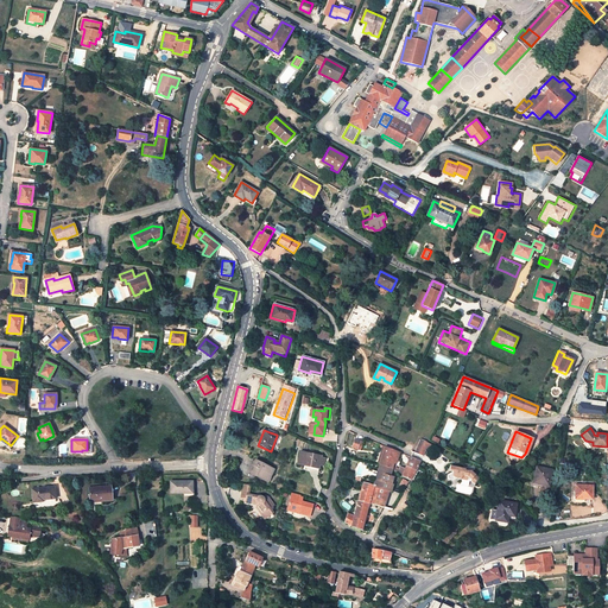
[(429,443),(420,439),(415,453),(423,456),(429,443)]
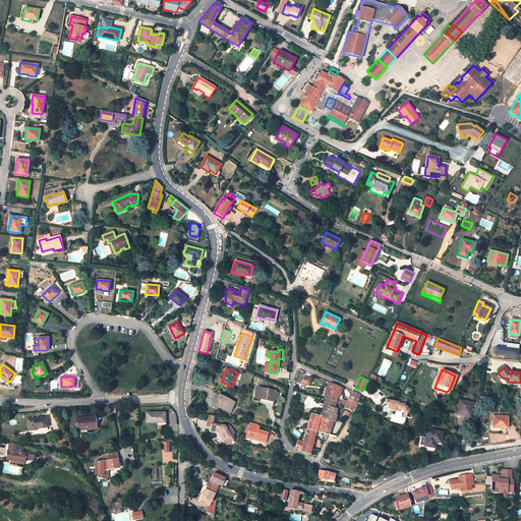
[(325,400),(336,402),(337,400),(340,390),(341,387),(330,383),(325,400)]
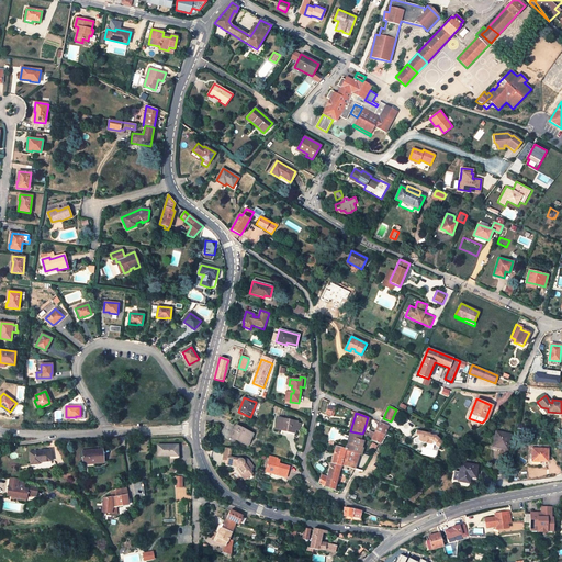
[(298,422),(277,417),(274,429),(295,434),(298,422)]
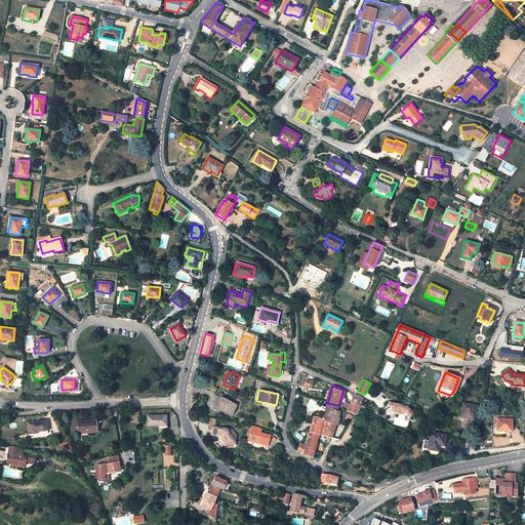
[(355,395),(354,395),(351,403),(359,406),(360,404),(363,398),(355,395)]
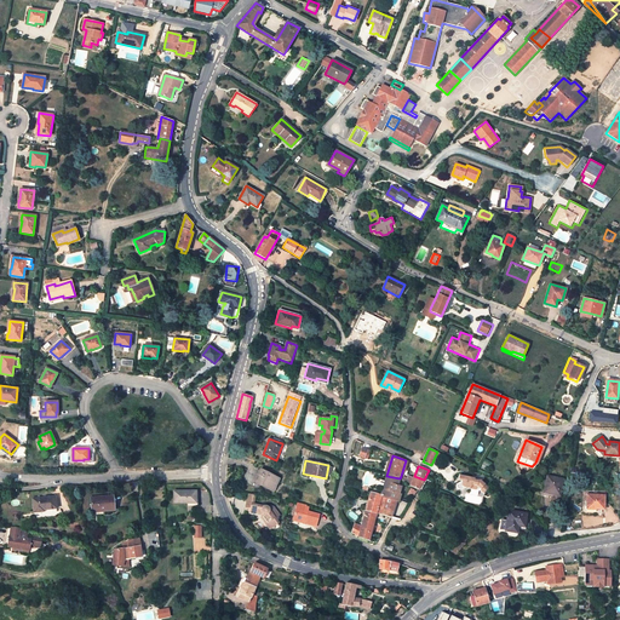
[(260,469),(254,482),(264,487),(273,492),(280,478),(260,469)]
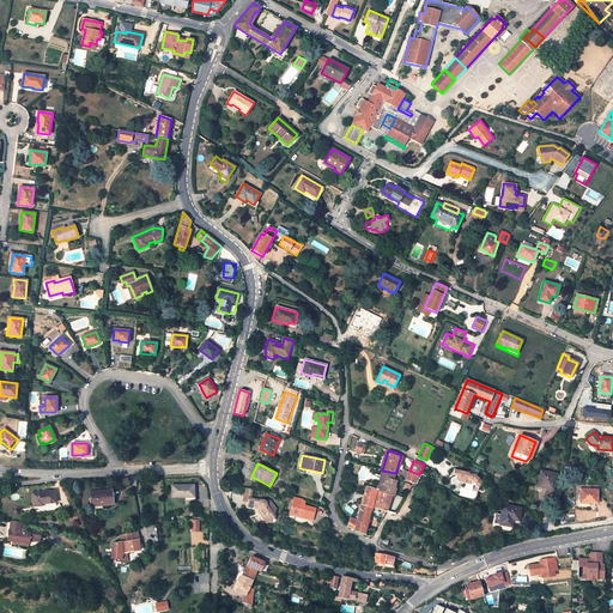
[(469,472),(459,469),(457,475),(451,478),(451,480),(451,481),(453,483),(454,484),(456,484),(457,483),(459,483),(459,481),(465,483),(468,479),(472,480),(475,484),(474,484),(478,487),(484,481),(475,474),(473,474),(469,474),(469,472)]
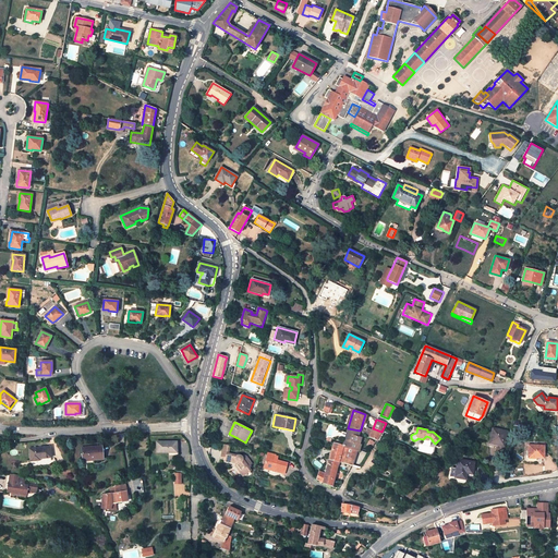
[(493,427),(489,443),(497,444),(497,445),(504,447),(507,432),(493,427)]
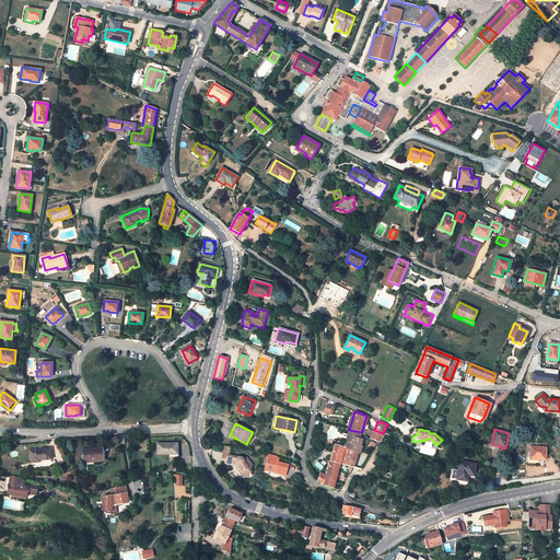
[(360,447),(362,439),(359,438),(361,432),(349,430),(345,446),(343,447),(348,448),(346,459),(354,463),(358,453),(360,447)]
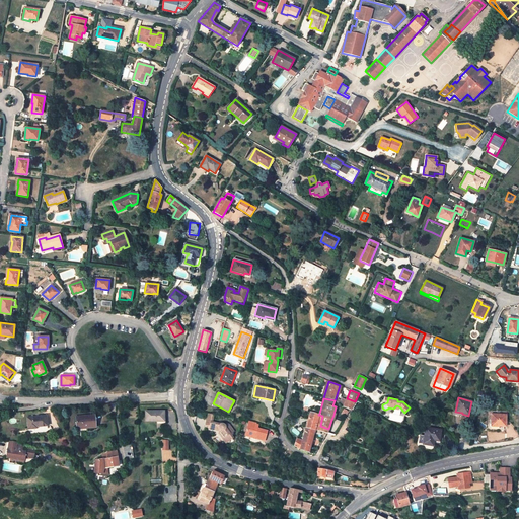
[(354,403),(355,401),(347,398),(346,400),(344,408),(350,411),(351,409),(354,403)]
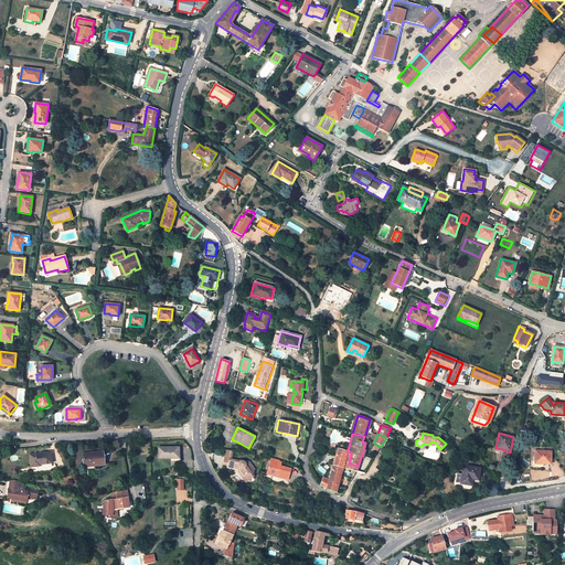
[(179,448),(159,448),(159,458),(170,458),(170,457),(179,457),(179,456),(179,448)]
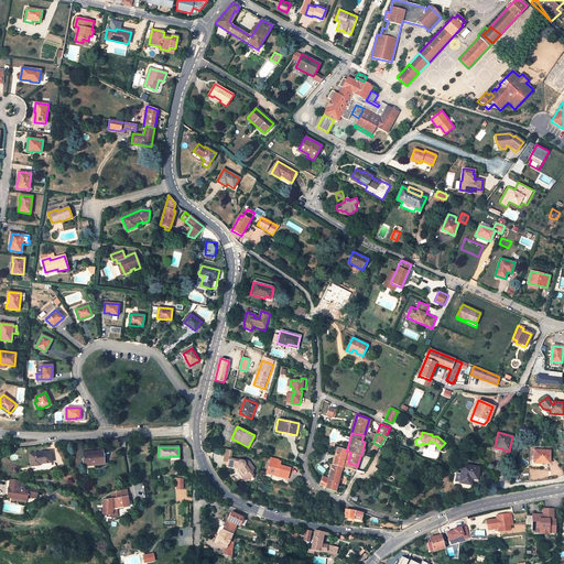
[(335,491),(343,467),(356,470),(357,466),(348,463),(350,452),(346,451),(347,449),(345,448),(345,451),(337,448),(328,478),(326,478),(323,476),(320,485),(328,489),(335,491)]
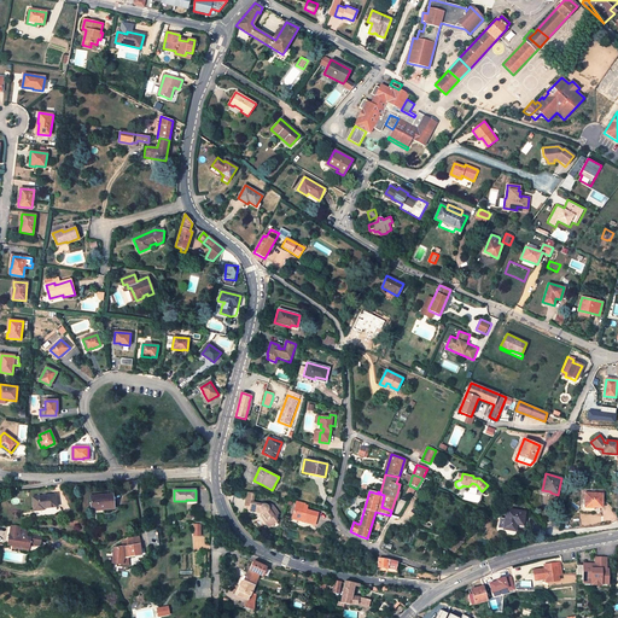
[(246,499),(244,511),(261,513),(262,516),(267,520),(268,519),(272,525),(278,520),(275,518),(277,517),(275,516),(279,514),(273,506),(270,505),(268,506),(267,505),(266,505),(264,505),(263,505),(252,503),(254,493),(249,493),(248,499),(246,499)]
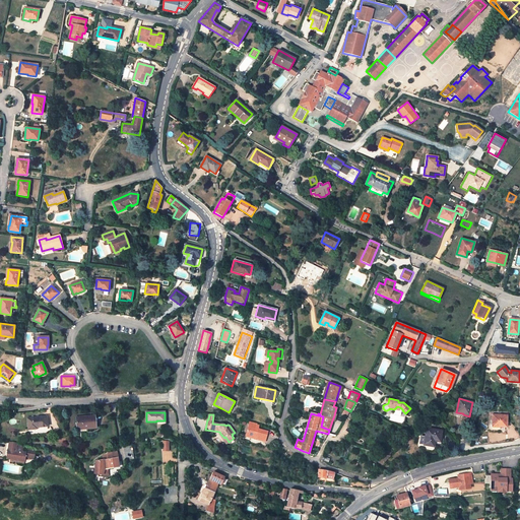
[(507,415),(493,414),(493,427),(507,428),(507,415)]
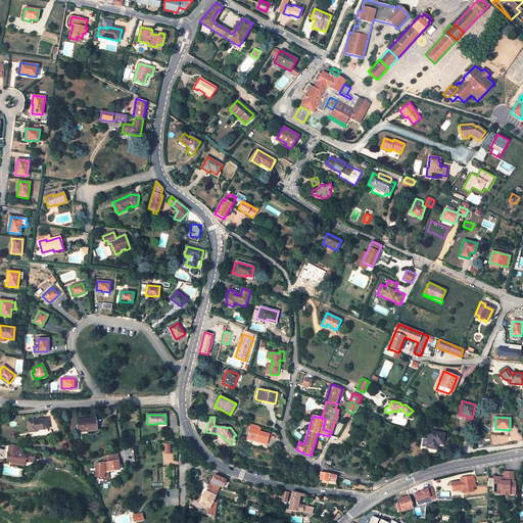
[(95,418),(76,420),(77,431),(87,430),(87,431),(96,430),(95,418)]
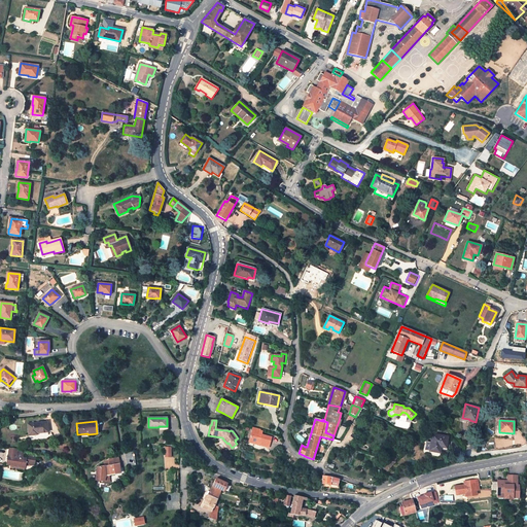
[(46,422),(28,424),(29,435),(37,434),(37,433),(47,432),(46,422)]
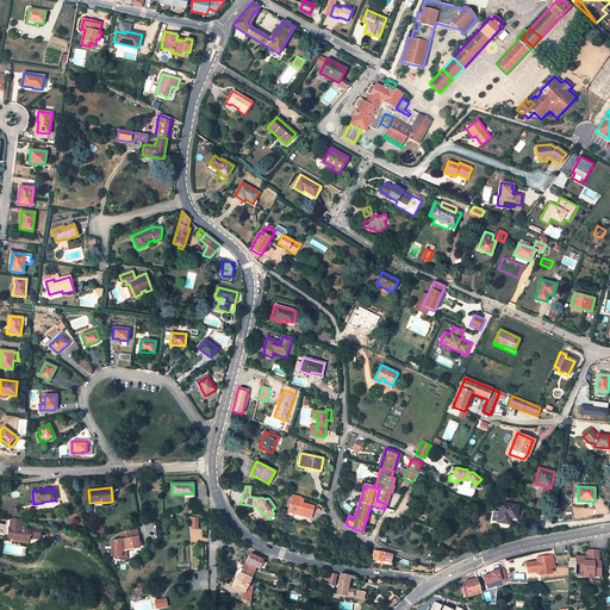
[(293,496),(288,511),(311,517),(313,506),(303,504),(300,503),(302,498),(293,496)]
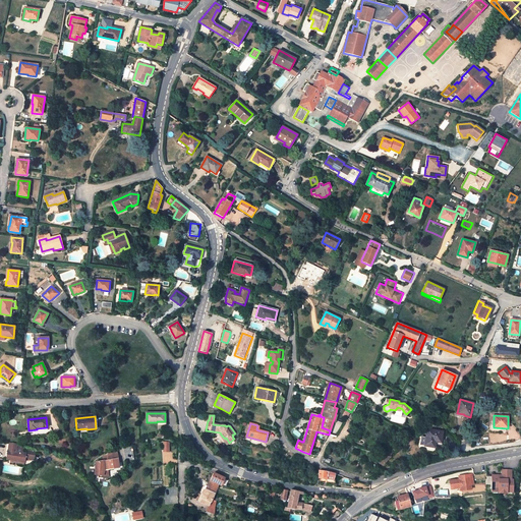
[(425,438),(421,437),(420,445),(435,448),(436,444),(436,442),(437,443),(438,440),(442,441),(443,431),(426,428),(425,438)]
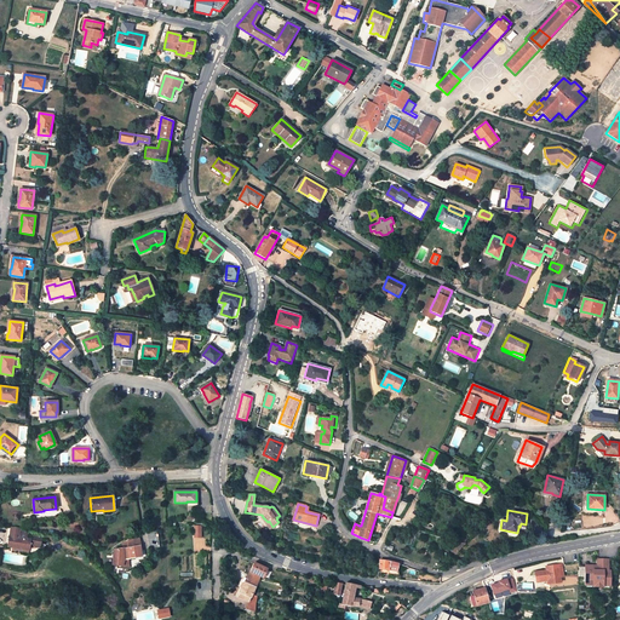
[(269,529),(273,527),(269,521),(268,522),(263,517),(262,518),(269,529)]
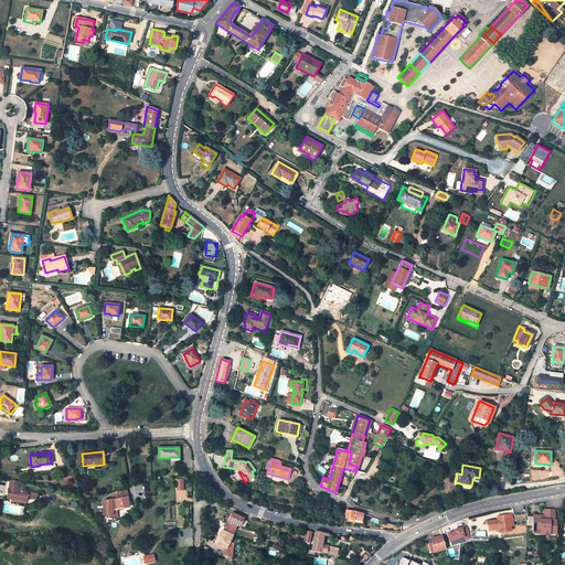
[(18,481),(10,480),(7,498),(27,501),(27,497),(36,498),(38,489),(28,488),(28,491),(17,490),(18,481)]
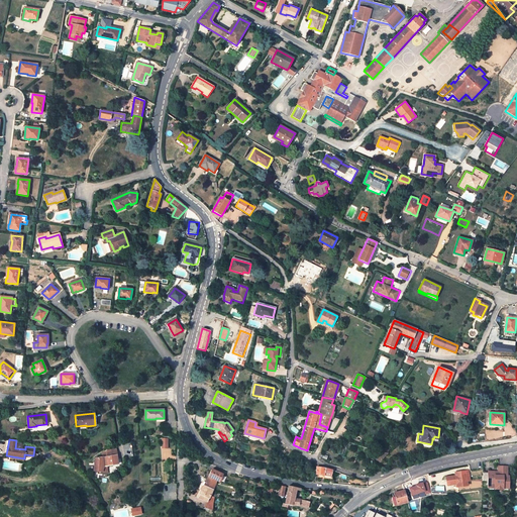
[(123,446),(125,456),(133,454),(130,444),(123,446)]
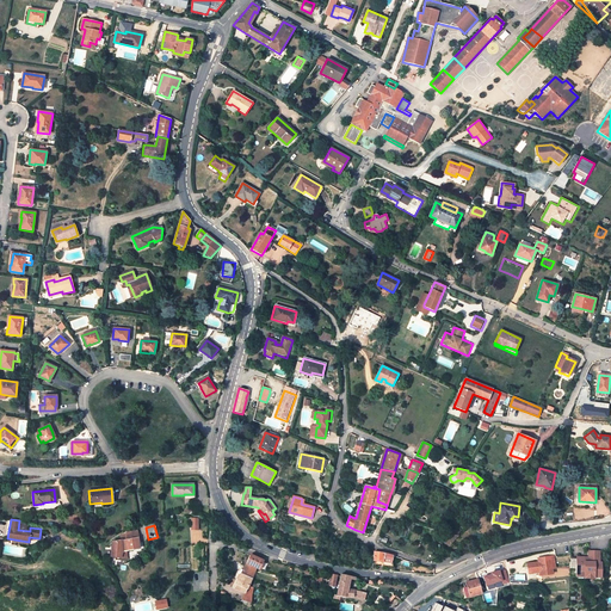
[(125,532),(127,537),(127,539),(121,539),(112,542),(110,556),(128,559),(125,551),(137,549),(137,543),(140,543),(136,530),(125,532)]
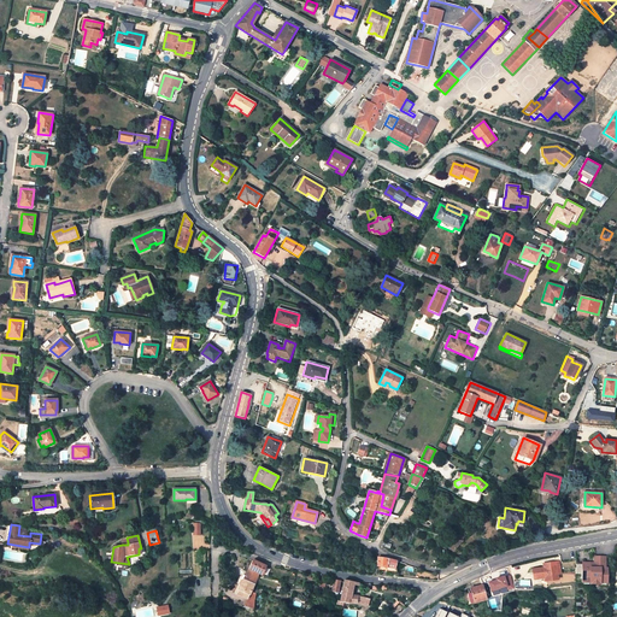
[(453,538),(446,547),(453,552),(463,541),(458,540),(456,539),(453,538)]
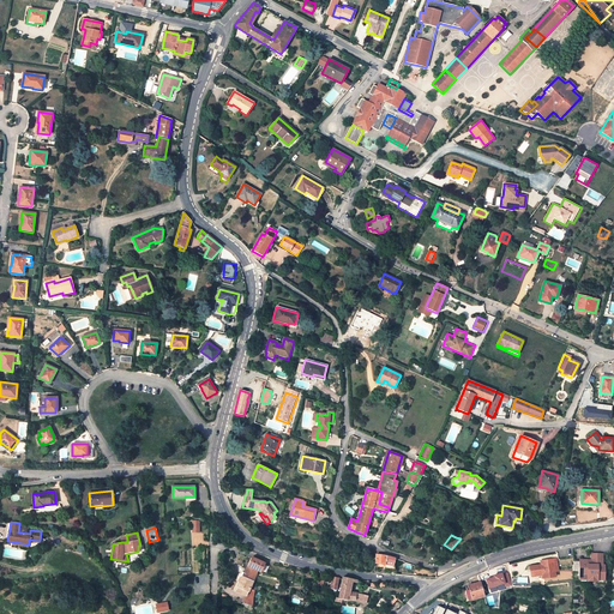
[(385,566),(392,567),(395,559),(386,557),(375,554),(374,564),(385,565),(385,566)]
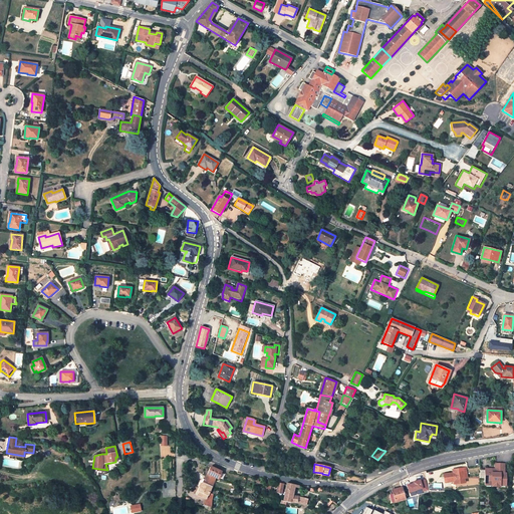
[(221,472),(211,467),(207,474),(202,483),(211,487),(216,478),(218,479),(221,472)]
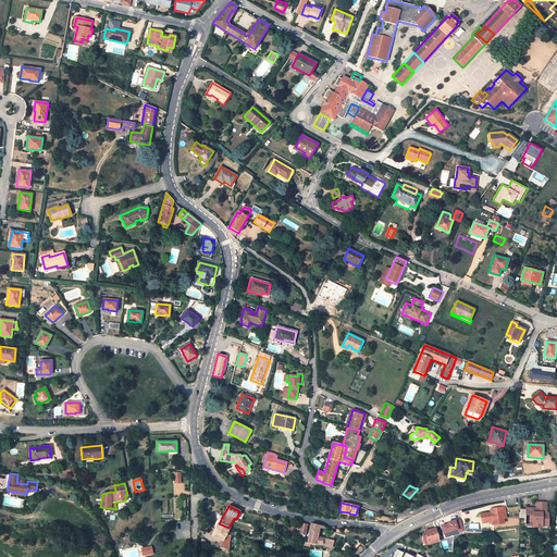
[(505,507),(491,509),(491,512),(480,514),(482,522),(492,521),(492,520),(503,518),(506,518),(505,507)]
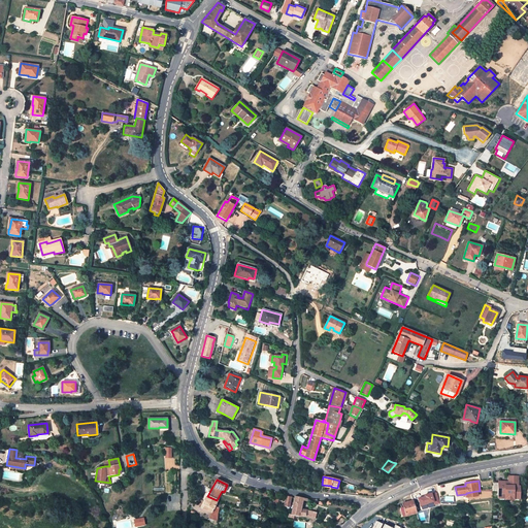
[(505,495),(505,482),(497,482),(497,483),(493,483),(493,491),(497,491),(497,495),(505,495)]
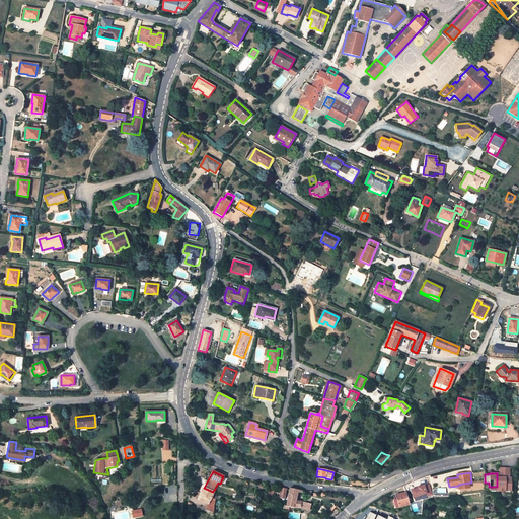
[(213,492),(204,488),(199,499),(208,503),(214,506),(215,499),(210,497),(212,494),(213,492)]
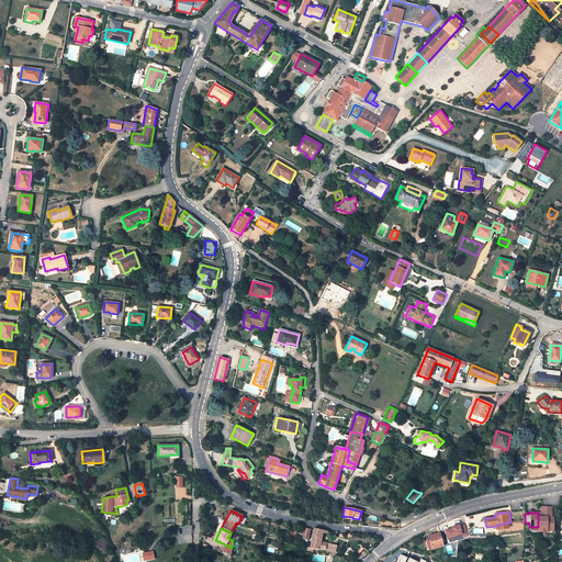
[(319,543),(318,543),(321,532),(322,530),(314,528),(308,548),(307,548),(306,550),(312,551),(313,549),(335,551),(336,546),(326,542),(319,542),(319,543)]
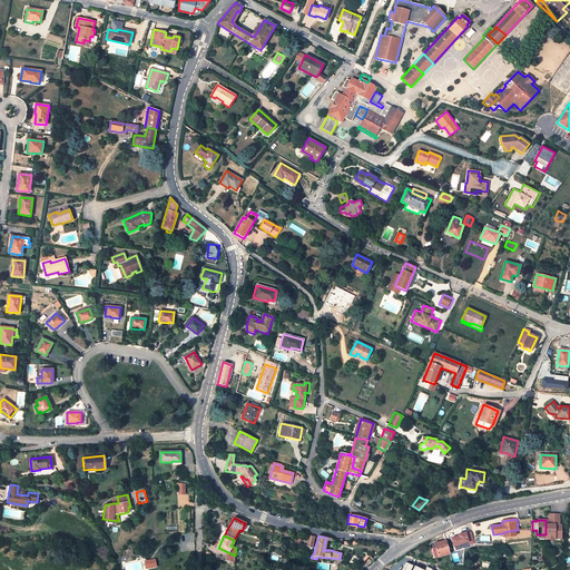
[(432,549),(434,558),(450,553),(448,546),(444,536),(439,538),(440,542),(433,543),(434,548),(432,549)]
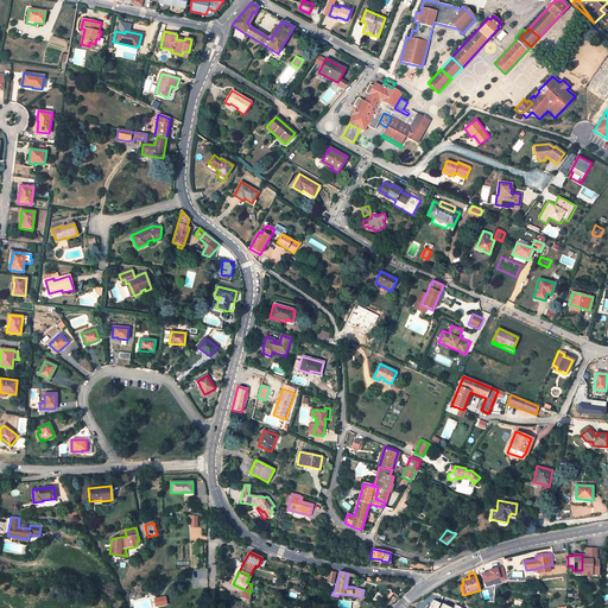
[(251,593),(244,589),(241,596),(251,600),(251,593)]
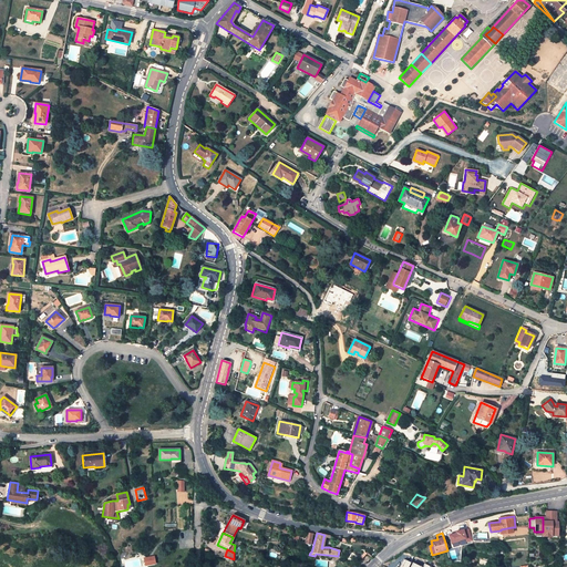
[(359,557),(351,554),(349,558),(357,563),(359,557)]
